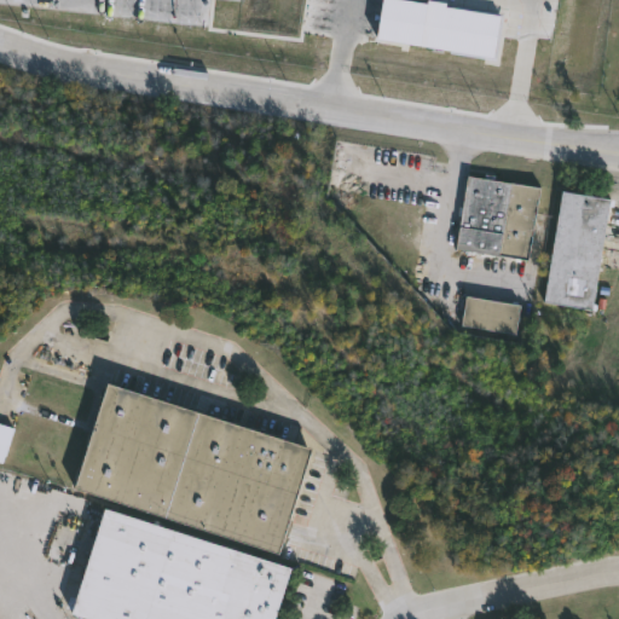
[(538,189),(526,261),(453,250),(466,177),(538,189)]
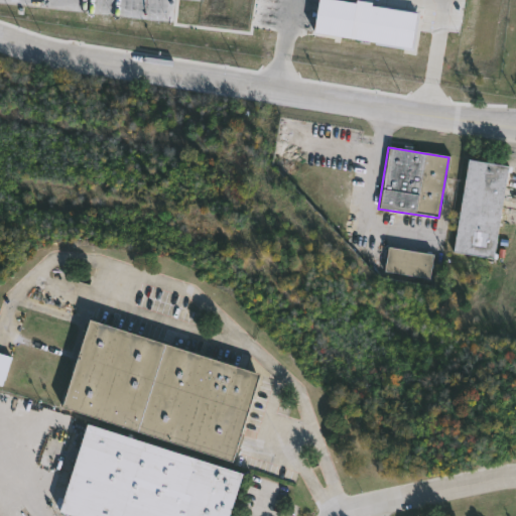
[(498,222),(492,260),(452,253),(467,161),(507,167),(498,222)]
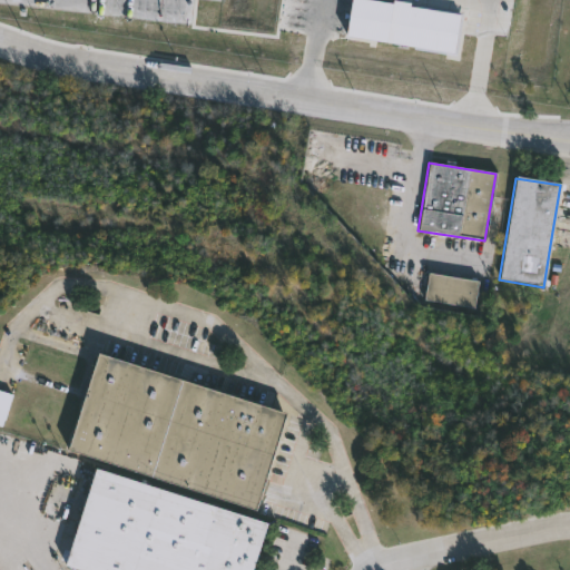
[(475,292),(473,307),(423,300),(428,274),(477,282),(475,292)]
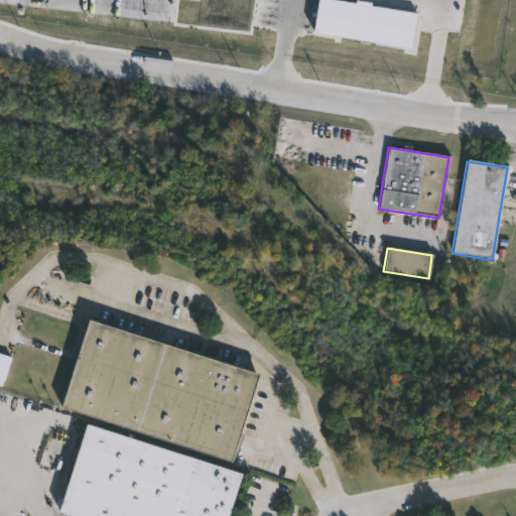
[(256,372),(228,460),(58,404),(86,316),(256,372)]
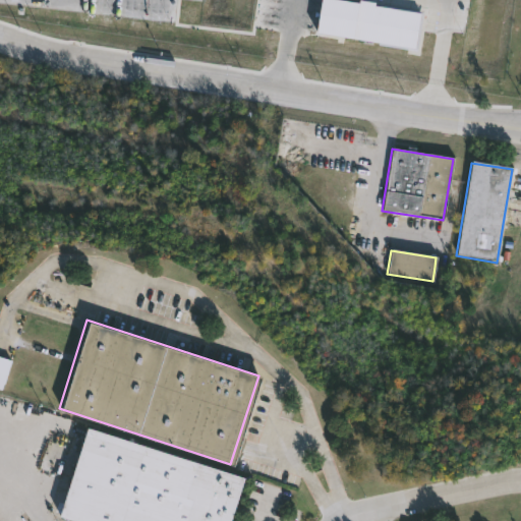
[(0,356),(9,359),(0,389),(0,356)]
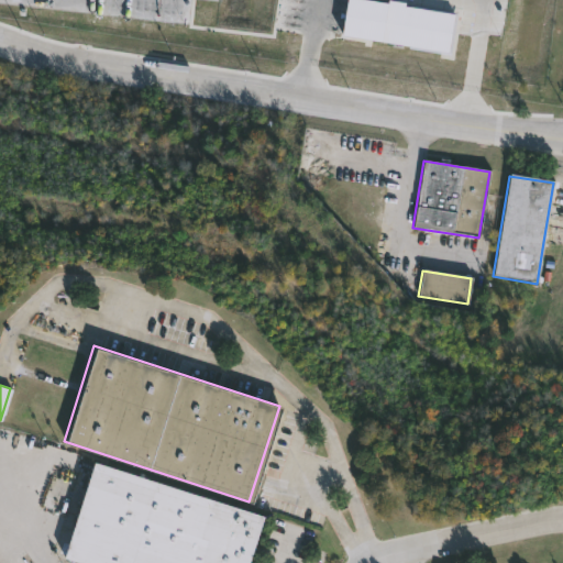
[(260,515),(244,562),(85,562),(62,555),(91,461),(260,515)]
